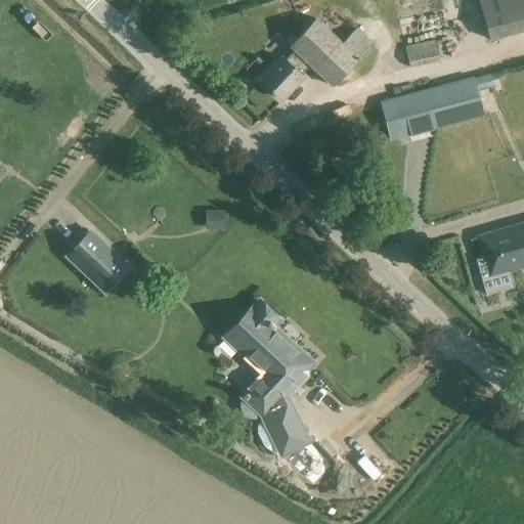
[(523,0),(478,0),(490,40),(523,29),(523,0)]
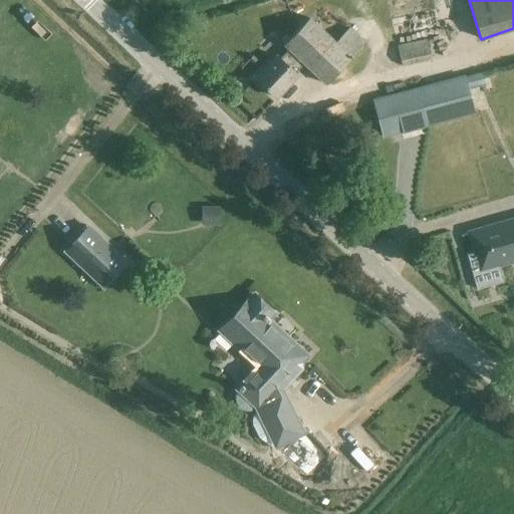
[(297,75),(295,73),(302,64),(325,85),(365,42),(349,27),(335,41),(309,17),(282,45),(287,49),(279,58),(276,55),(255,78),(276,98),(297,75)]
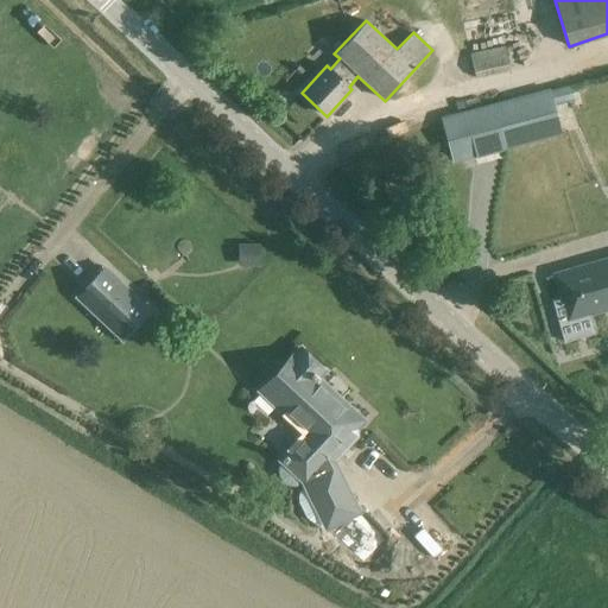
[(524,42),(470,52),(475,78),(511,71),(508,64),(518,62),(519,64),(527,63),(524,42)]
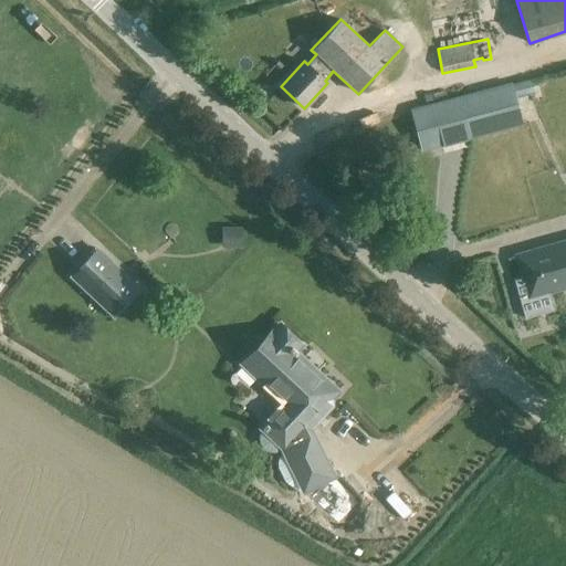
[(514,97),(535,92),(532,79),(511,84),(514,97)]
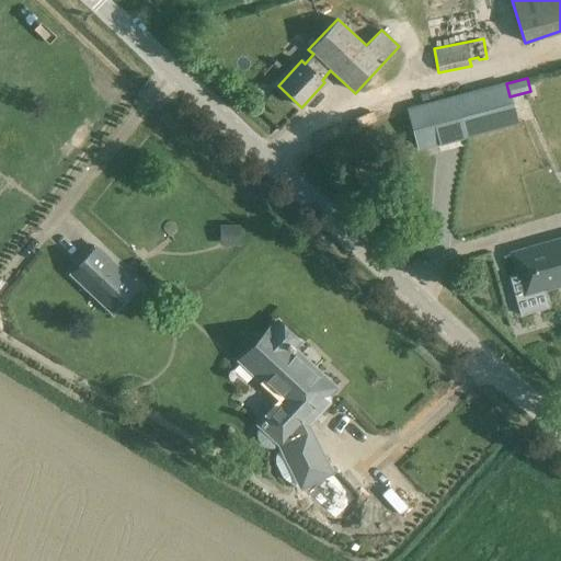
[(506,81),(407,109),(418,150),(517,124),(510,96),(506,83),(506,81)]
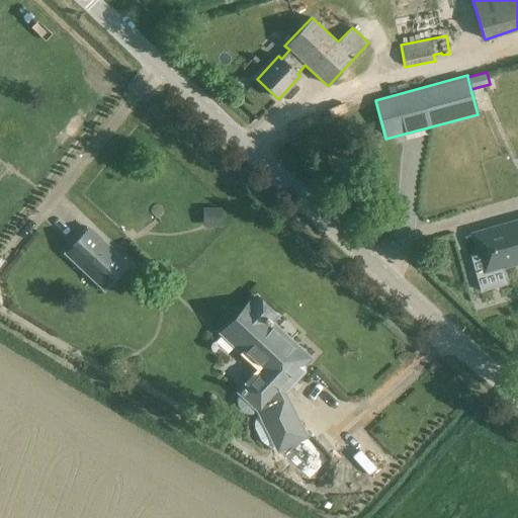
[(237,96),(257,119),(276,102),(256,80),(237,96)]
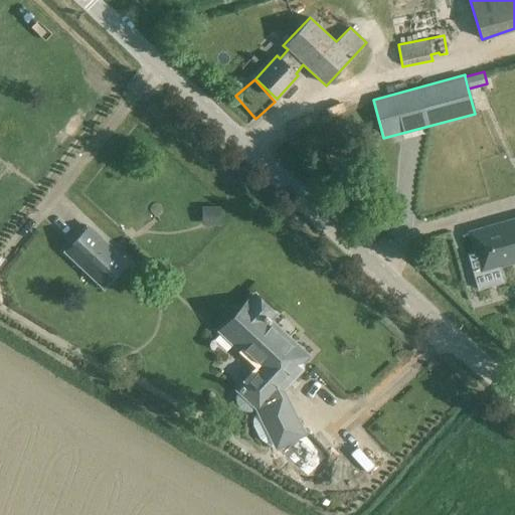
[(220,227),(219,209),(208,209),(208,227),(220,227)]
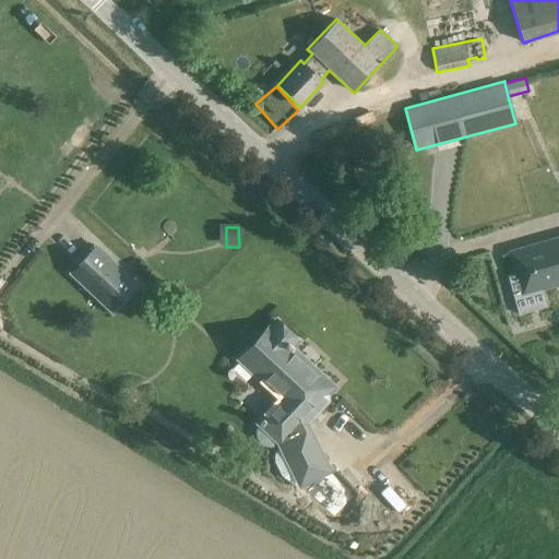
[(542,287),(558,282),(558,239),(511,253),(518,274),(507,277),(518,316),(547,307),(542,287)]
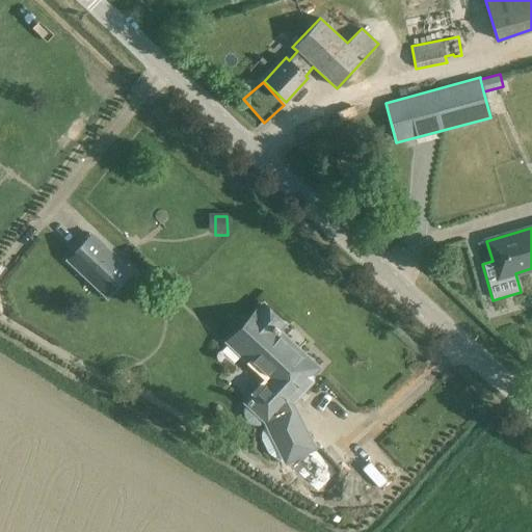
[(90,233),(71,254),(113,293),(133,272),(90,233)]
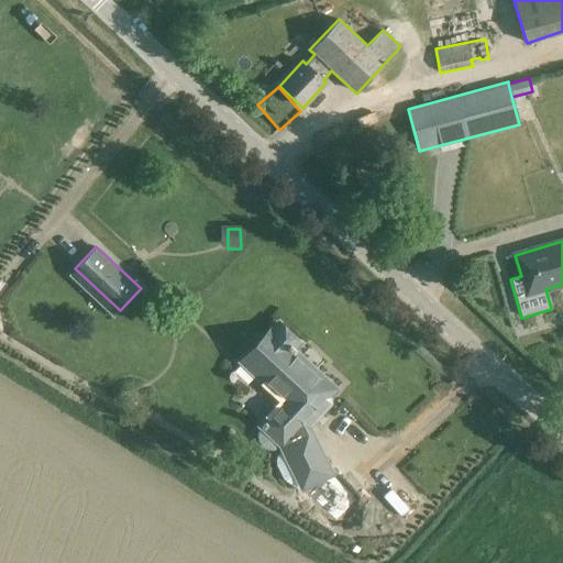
[(279,448),(282,452),(279,453),(278,454),(276,457),(276,462),(276,466),(283,479),(285,482),(289,484),(293,484),(295,484),(297,483),(300,490),(333,474),(310,428),(332,404),(330,396),(335,389),(291,348),(297,341),(279,324),(241,365),(278,399),(255,424),(258,428),(257,430),(256,435),(256,440),(260,445),(264,449),(268,451),(273,451),(277,450),(279,448)]
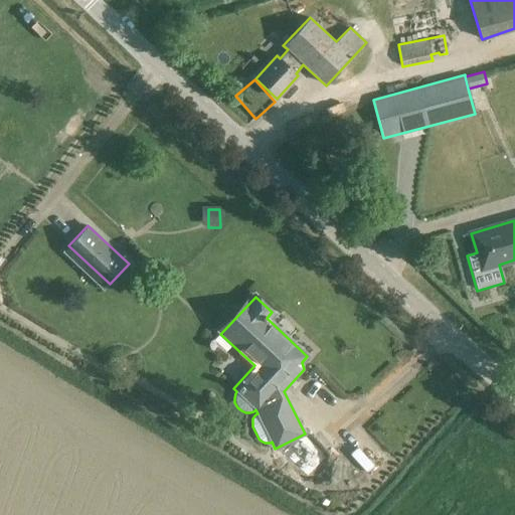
All buildings are outlined.
